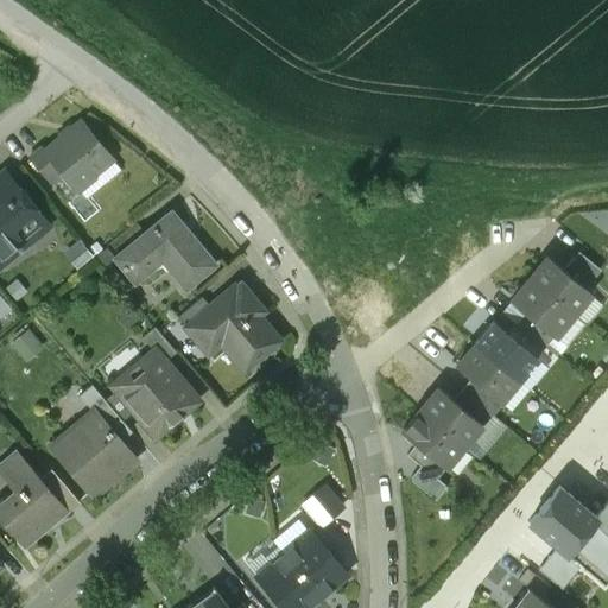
[(115,160),(83,121),(48,151),(67,173),(80,190),(115,160)]
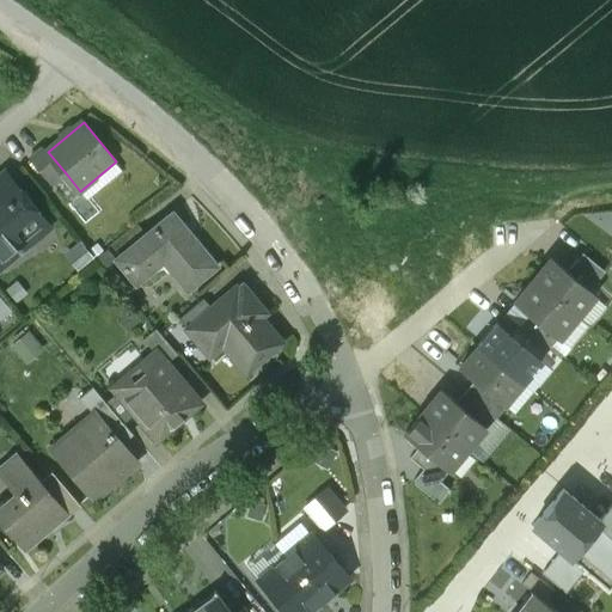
[(48,152),(46,150),(32,160),(54,185),(67,175),(48,152)]
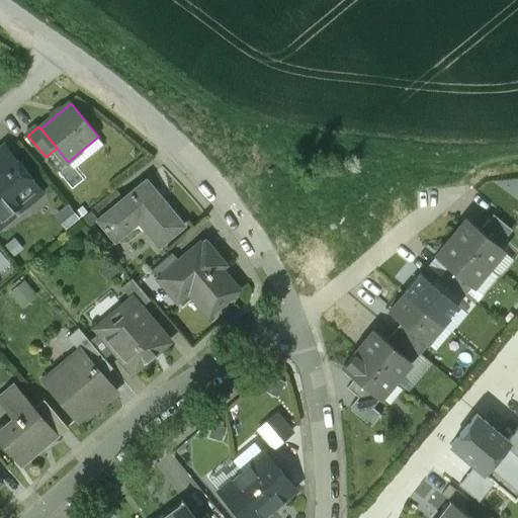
[(0,227),(42,193),(4,147),(0,149),(0,227)]
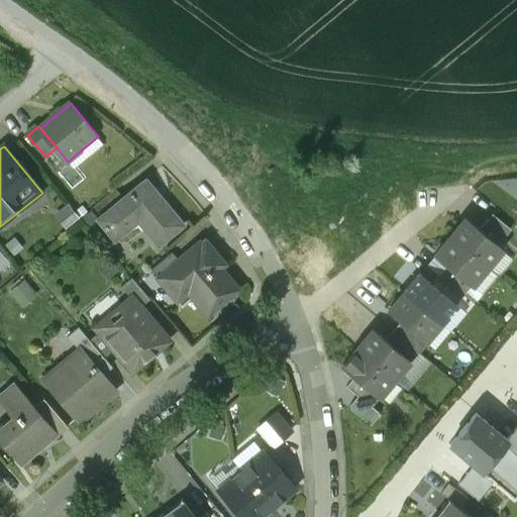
[(124,202),(101,221),(114,237),(137,217),(161,245),(184,226),(148,183),(124,202)]
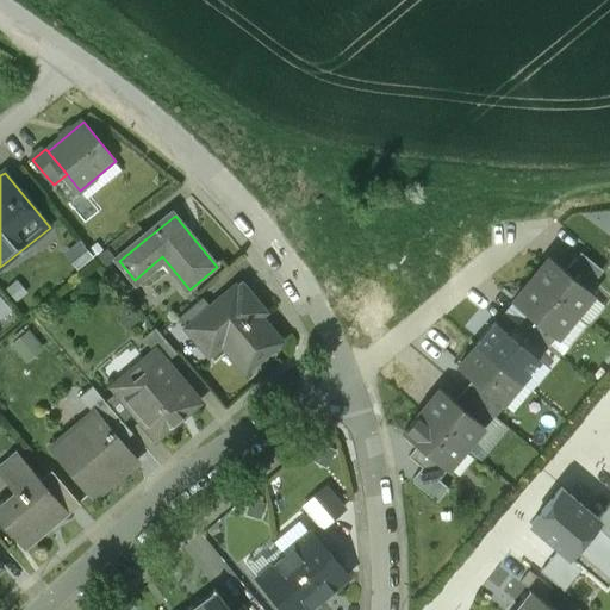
[(137,226),(110,249),(119,261),(147,238),(137,226)]
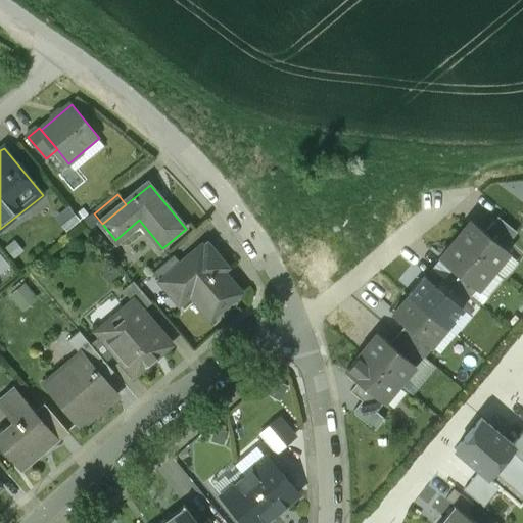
[(517,232),(497,216),(484,232),(504,247),(517,232)]
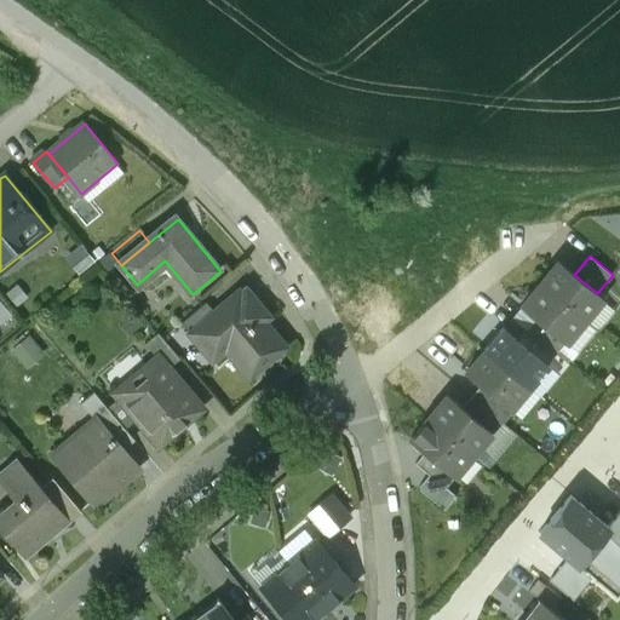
[(585,321),(603,298),(597,293),(574,275),(558,262),(540,283),(585,321)]
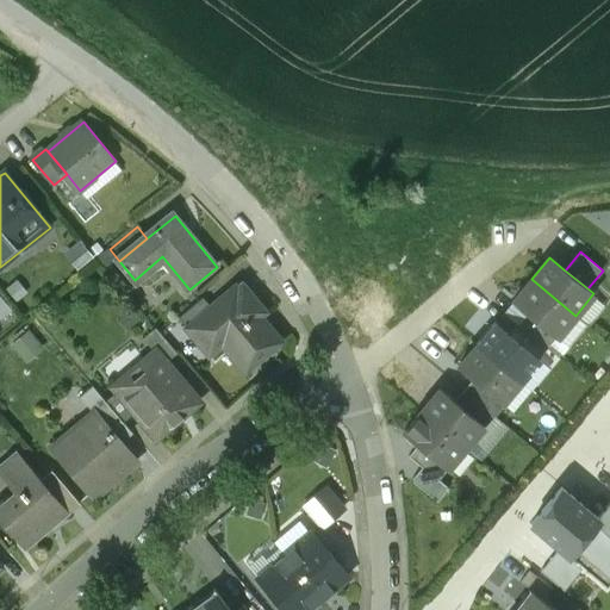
[(556,337),(576,316),(531,279),(512,302),(527,312),(555,336),(556,337)]
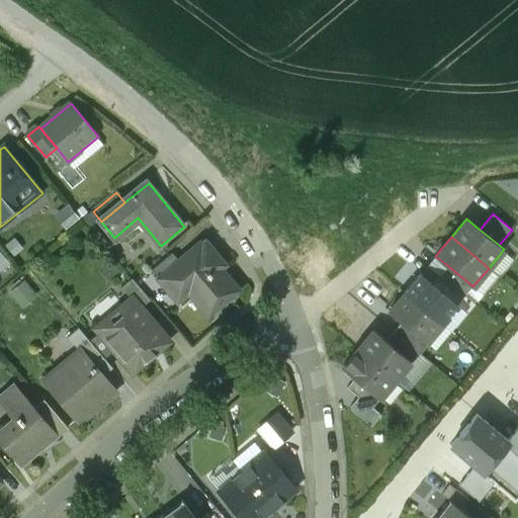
[(195,250),(161,280),(172,293),(185,286),(209,316),(239,290),(221,269),(225,266),(217,257),(212,260),(201,248),(197,252),(195,250)]
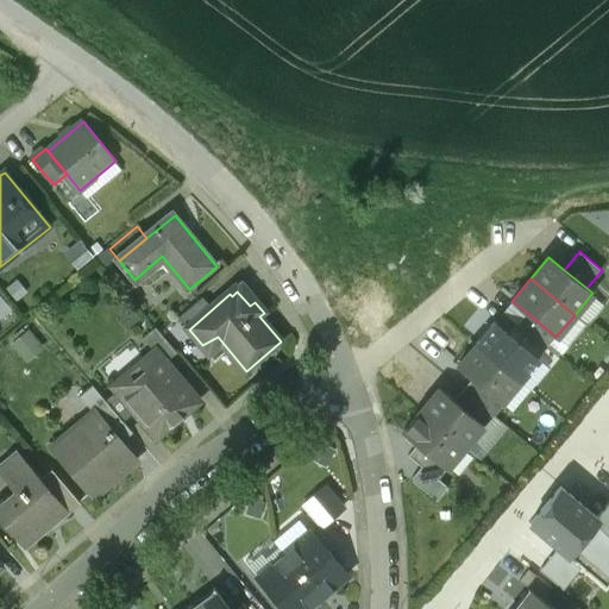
[(554,336),(526,312),(516,322),(546,347),(554,336)]
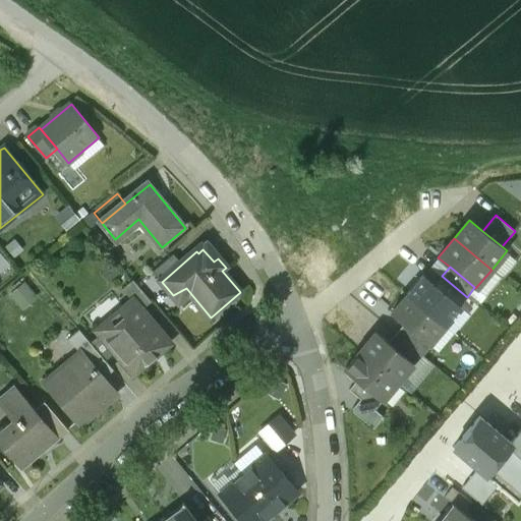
[(433,285),(422,276),(407,294),(445,326),(460,307),(459,306),(433,285)]
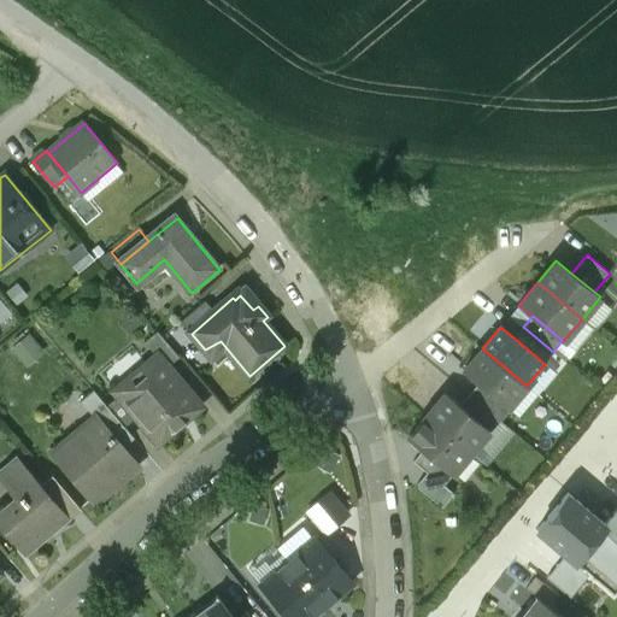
[(553,352),(523,327),(513,338),(544,363),(553,352)]
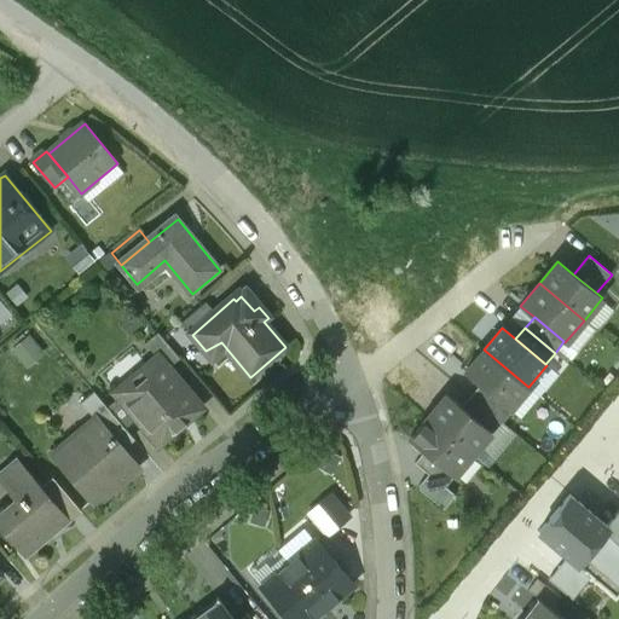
[(181,359),(160,334),(146,345),(157,358),(158,356),(169,369),(181,359)]
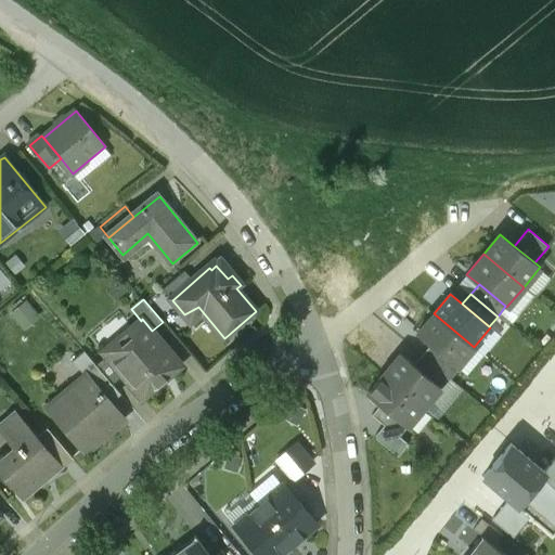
[(474,347),(434,313),(416,334),(430,345),(456,366),(474,347)]
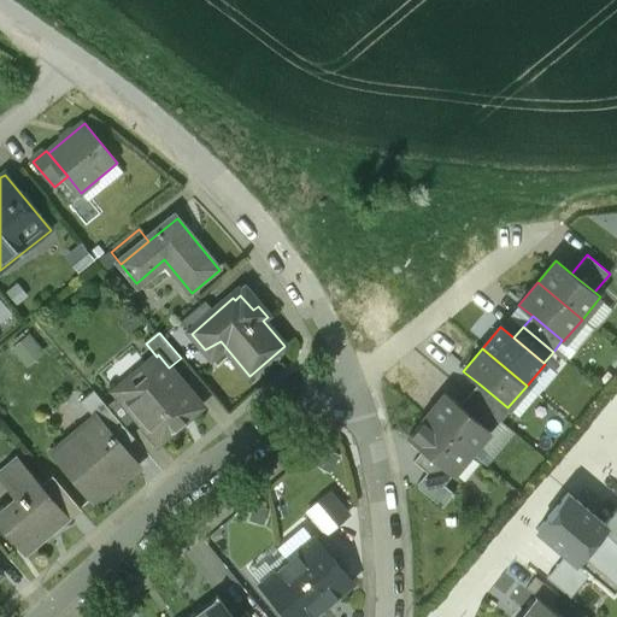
[(116,392),(160,447),(204,410),(169,368),(158,354),(157,357),(116,392)]
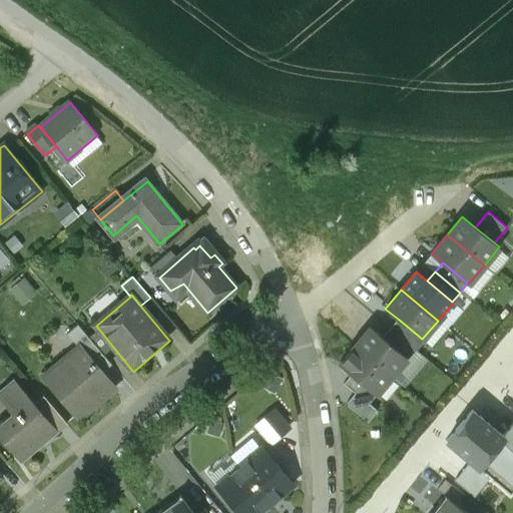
[(422,339),(398,319),(390,328),(416,350),(424,341),(422,339)]
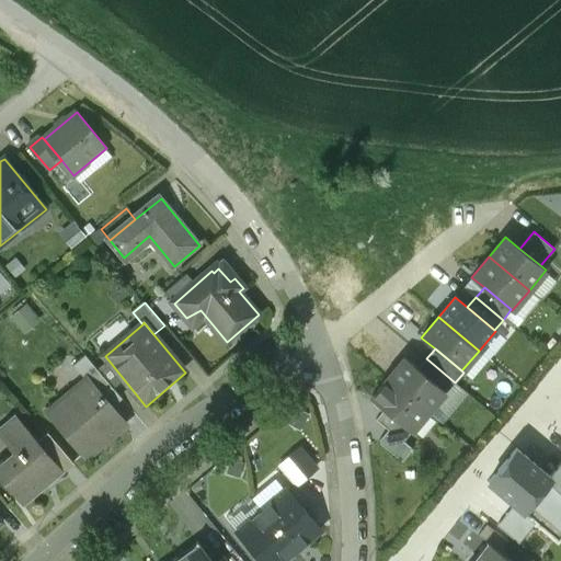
[(115,390),(87,356),(75,366),(91,385),(93,384),(105,398),(115,390)]
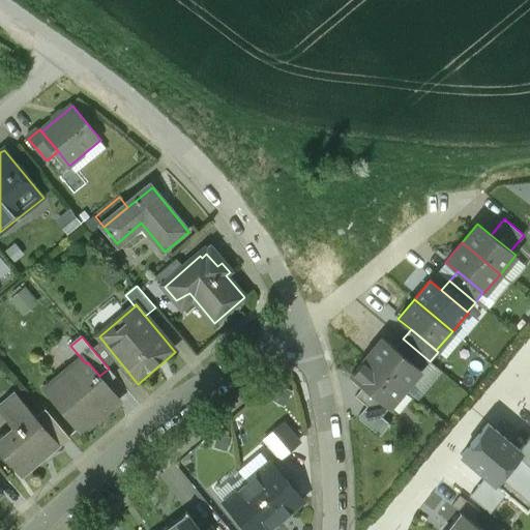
[(394,348),(382,337),(366,356),(404,388),(420,370),(394,348)]
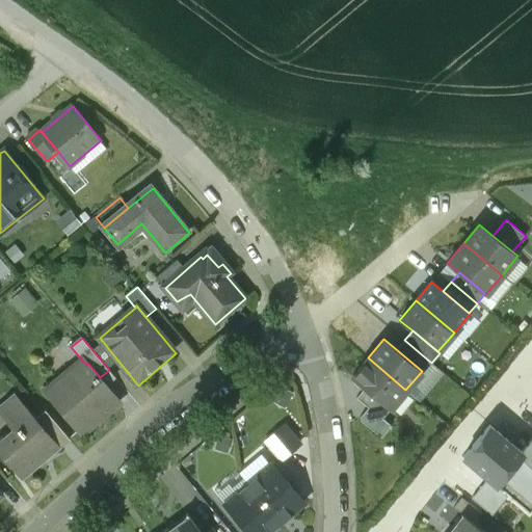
[(431,363),(404,340),(396,349),(422,371),(423,372),(431,363)]
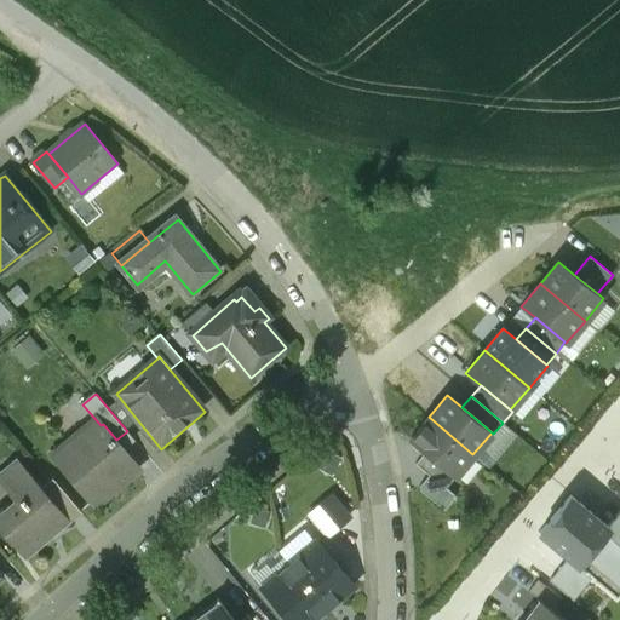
[(472,454),(429,417),(409,440),(425,452),(454,477),(472,454)]
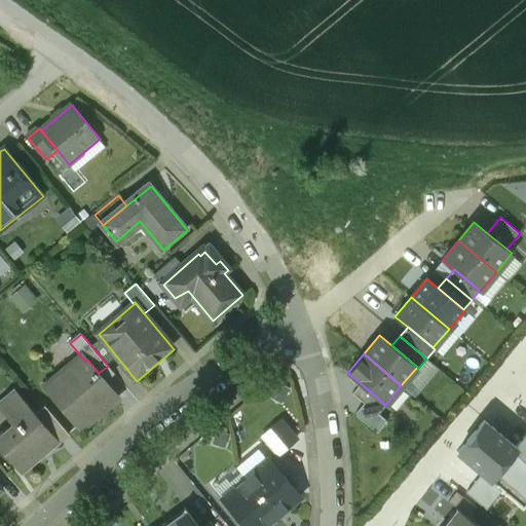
[(99,373),(87,360),(85,361),(64,379),(60,374),(45,386),(82,430),(120,400),(99,373)]
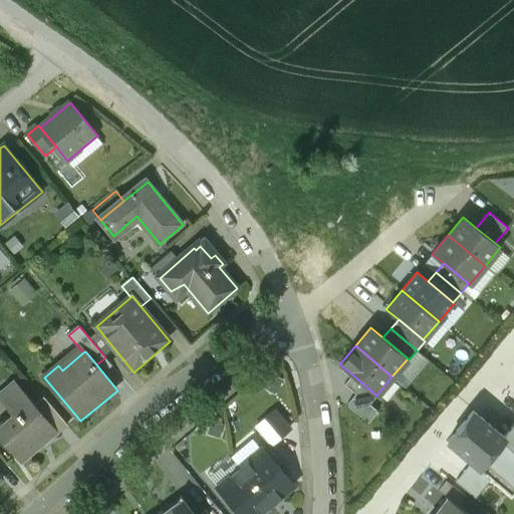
[(376,396),(352,374),(344,383),(355,394),(347,403),(348,406),(368,423),(377,411),(369,404),(376,396)]
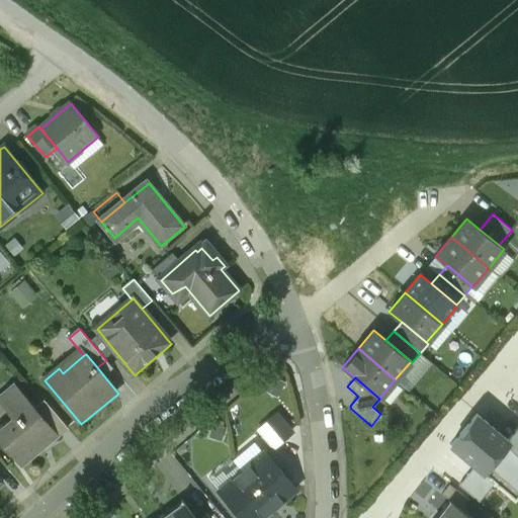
[(35,409),(15,384),(0,397),(20,422),(13,429),(7,422),(0,428),(0,441),(22,467),(35,455),(33,452),(56,435),(57,434),(35,409)]
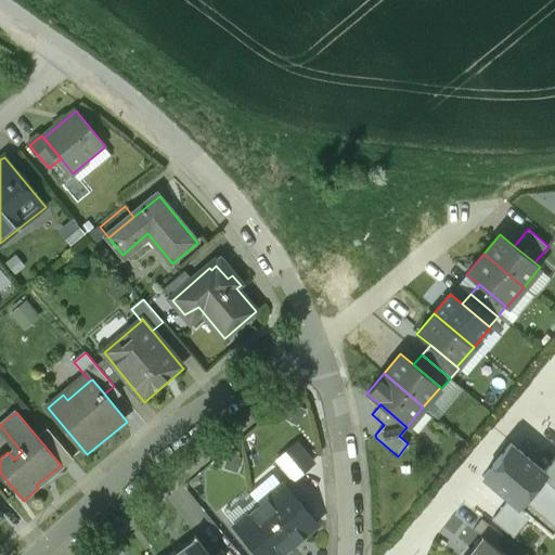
[(75,460),(49,428),(38,438),(61,465),(60,466),(63,469),(75,460)]
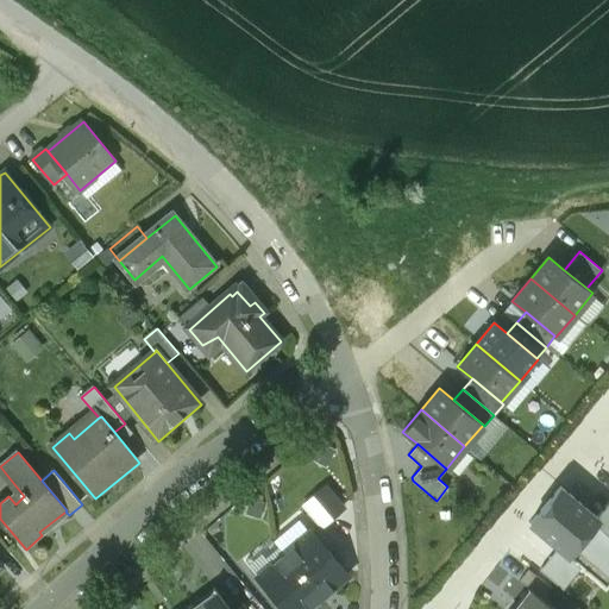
[(340,504),(325,487),(303,504),(321,527),(340,512),(340,504)]
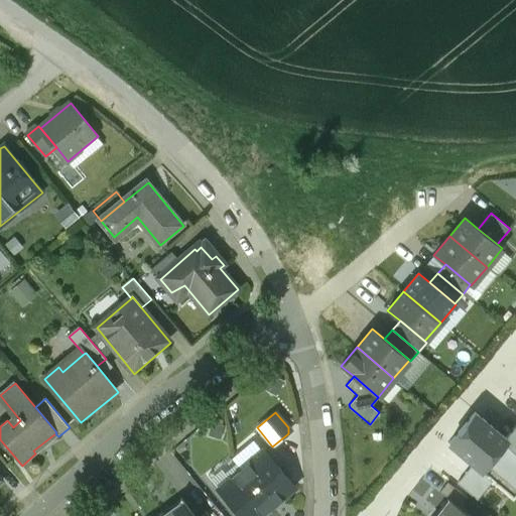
[(448,443),(513,497),(515,492),(515,448),(504,438),(475,413),(448,443)]
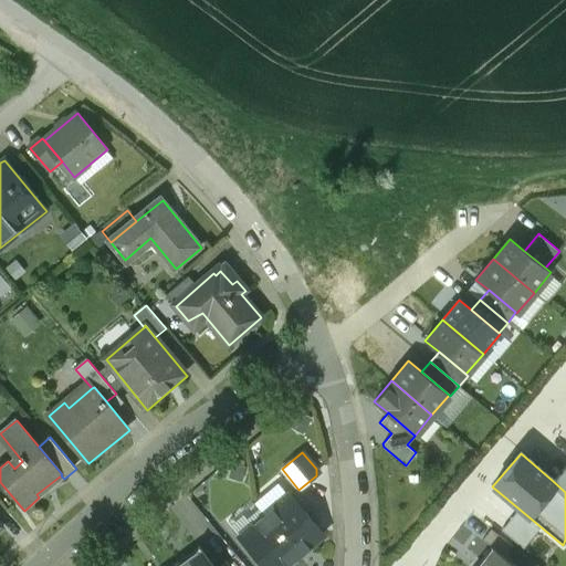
[(565,465),(553,481),(565,492),(565,465)]
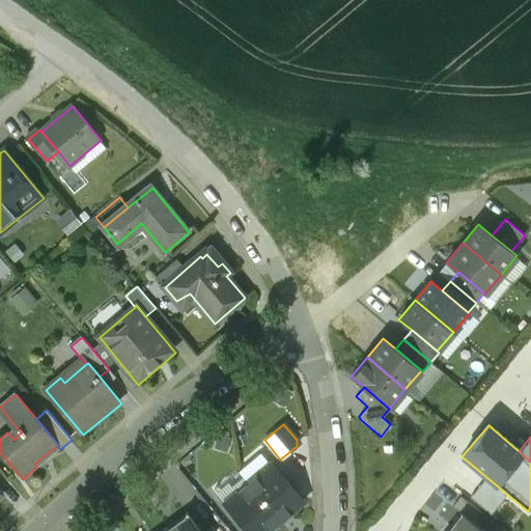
[(301,498),(272,463),(248,483),(280,522),(294,509),(291,506),(301,498)]
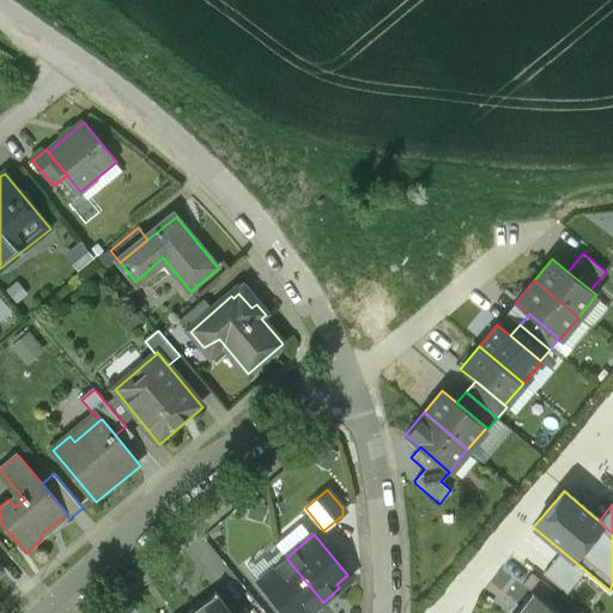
[(309,612),(323,602),(286,558),(259,581),(285,612),(302,612),(303,612),(304,612),(309,612)]
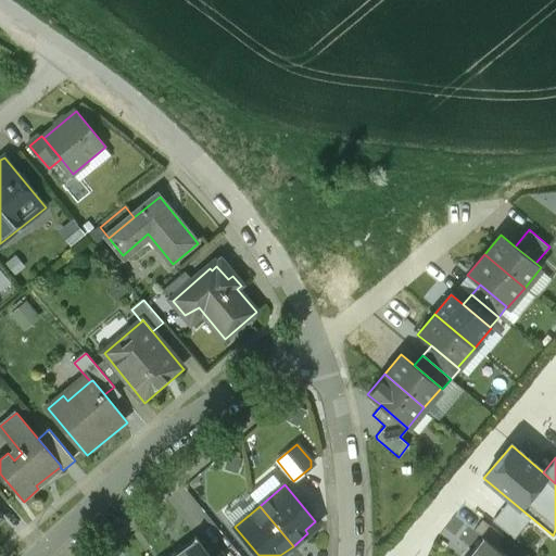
[(501,535),(481,520),(472,530),(481,538),(493,546),(501,535)]
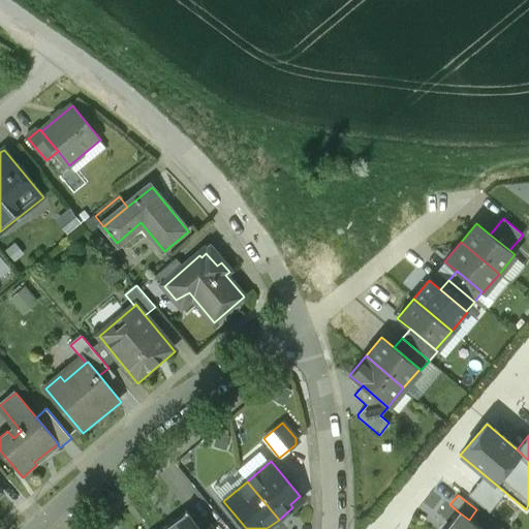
[(198,528),(186,510),(185,511),(186,515),(167,527),(168,528),(198,528)]
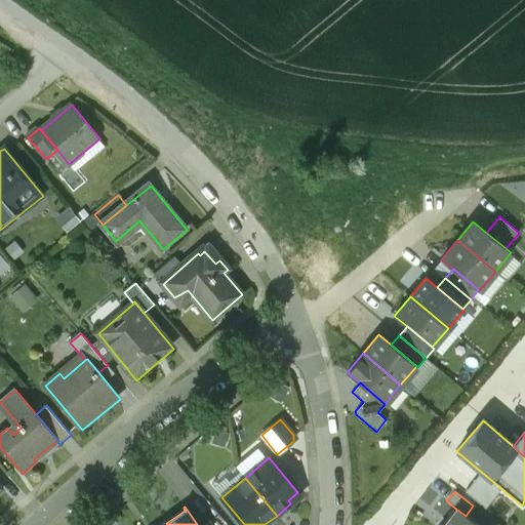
[(477,524),(466,516),(454,508),(445,520),(446,522),(443,524),(477,524)]
